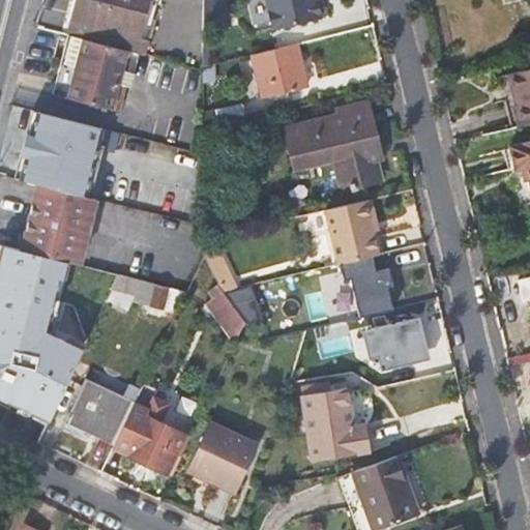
[(79,0),(70,35),(127,49),(146,53),(159,0),(79,0)]
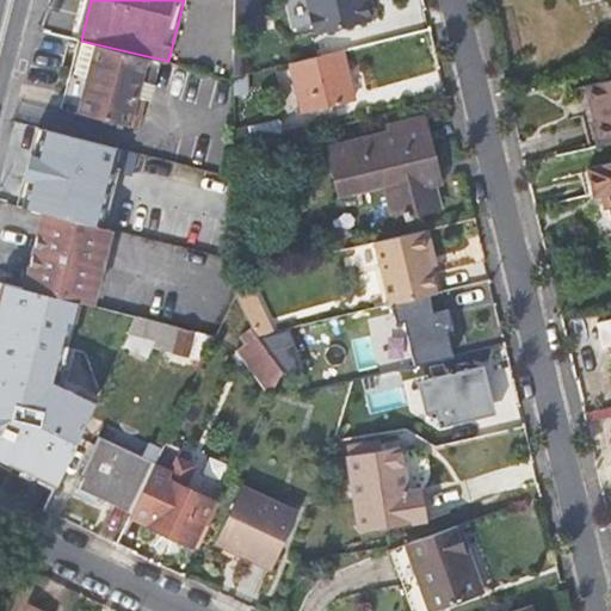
[(259,0),(235,0),(236,23),(263,16),(259,0)]
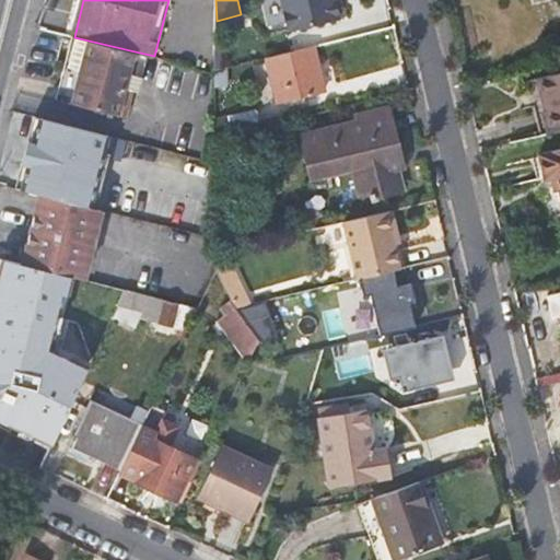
[(281,0),(289,30),(336,19),(331,0),(281,0)]
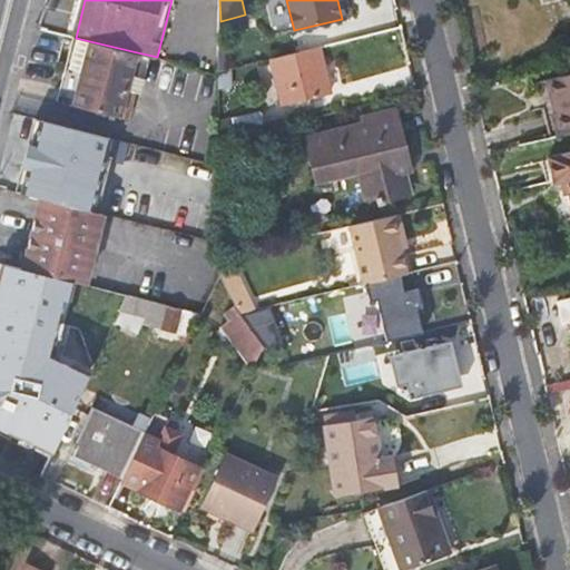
[(129,86),(137,52),(76,38),(74,37),(57,100),(128,117),(135,87),(129,86)]
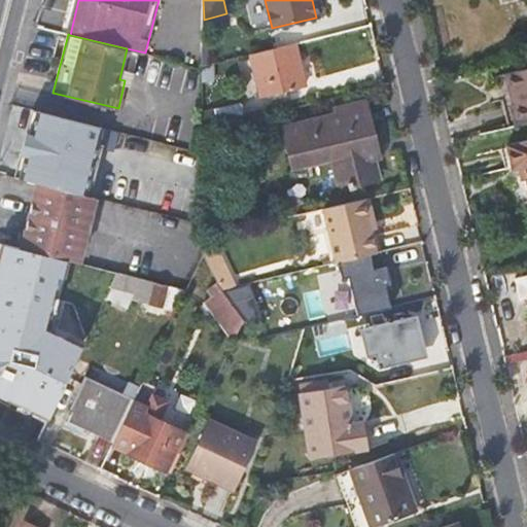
[(307,86),(296,43),(251,54),(260,97),(287,92),(288,98),(297,96),(296,90),(307,86)]
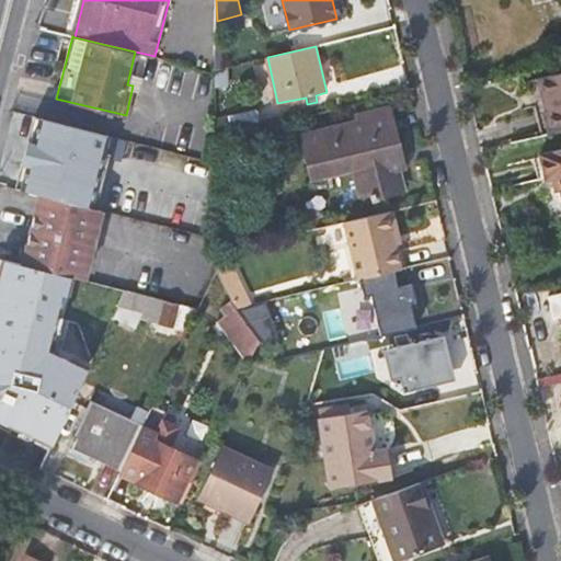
[(544,112),(549,134),(560,129),(560,71),(547,76),(554,109),(544,112)]
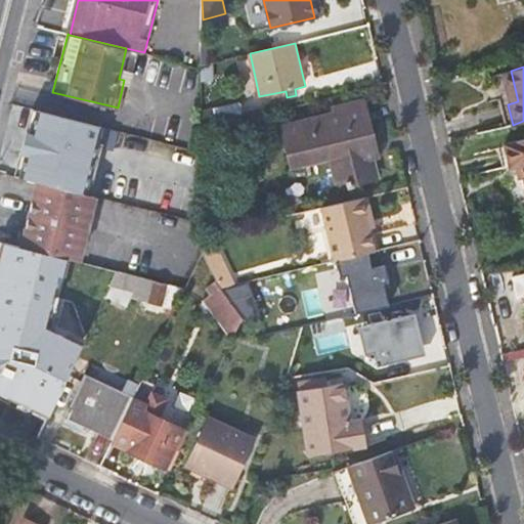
[(294,166),(334,157),(340,181),(350,179),(352,184),(379,178),(374,158),(379,157),(366,101),(336,108),(338,115),(286,128),(294,166)]
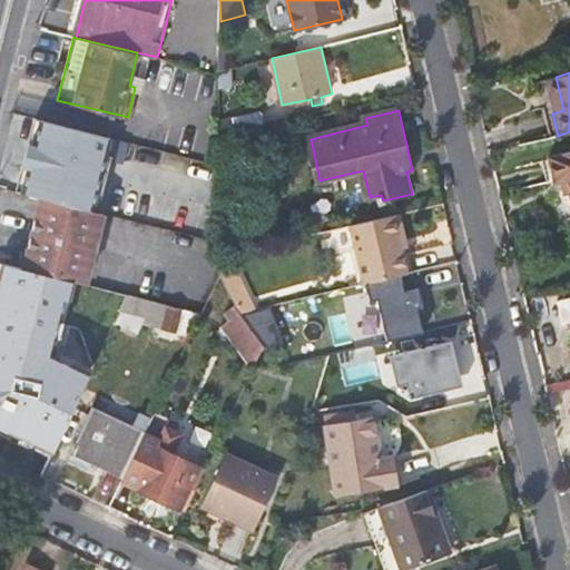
[(236,118),(239,135),(266,129),(262,112),(236,118)]
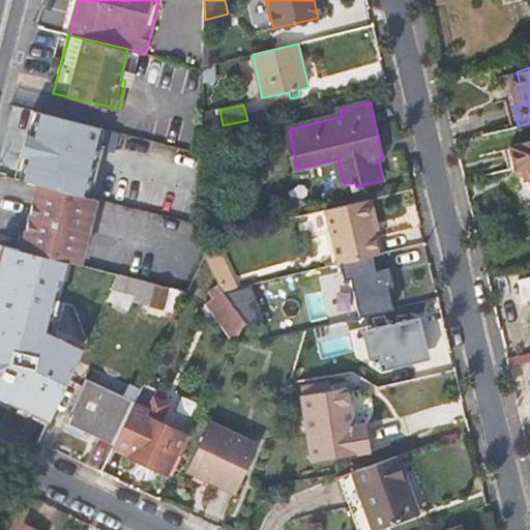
[(37,182),(85,196),(104,127),(39,110),(21,178),(37,182)]
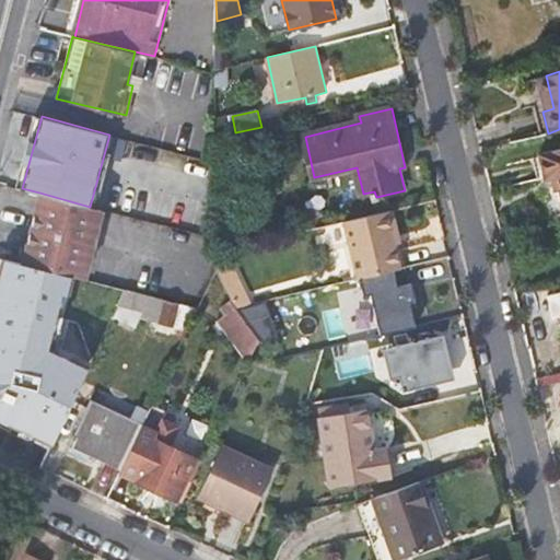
[(559,149),(540,154),(541,159),(547,179),(551,178),(559,177),(559,184),(559,149)]
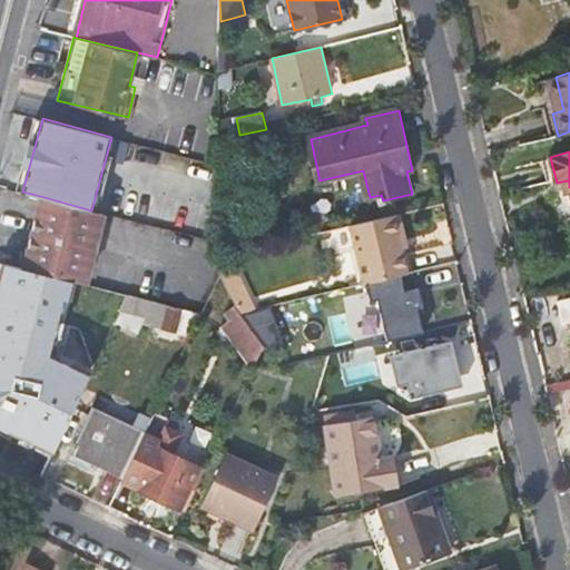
[(557,183),(551,161),(544,164),(549,185),(557,183)]
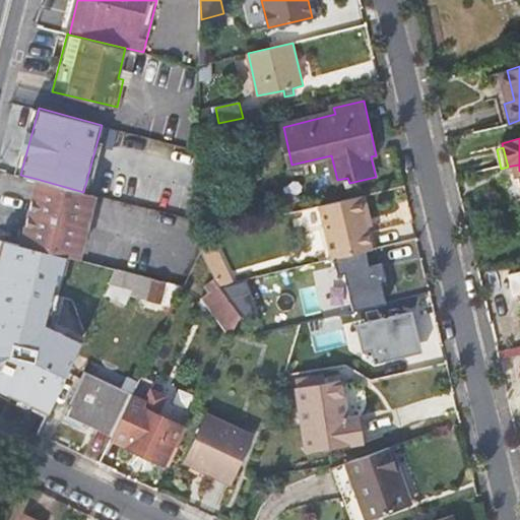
[(78,259),(94,194),(83,192),(37,179),(20,244),(78,259)]
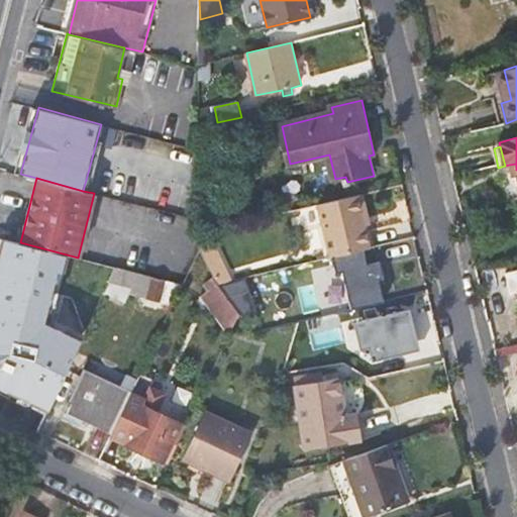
[(370,213),(365,194),(320,204),(333,257),(366,249),(373,248),(367,225),(372,224),(370,213)]
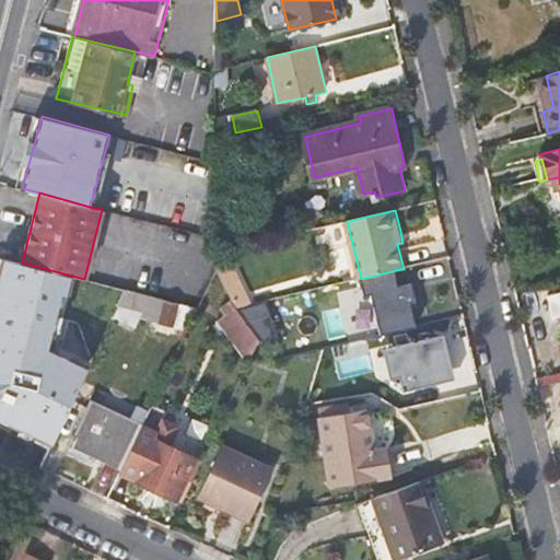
[(409,267),(403,243),(397,244),(404,269),(409,267)]
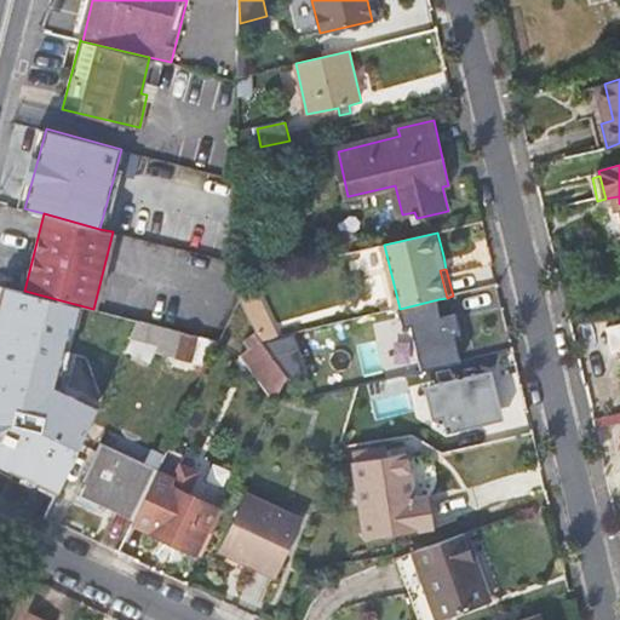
[(254,275),(240,279),(240,288),(242,302),(259,329),(264,337),(267,340),(279,337),(258,294),(254,275)]
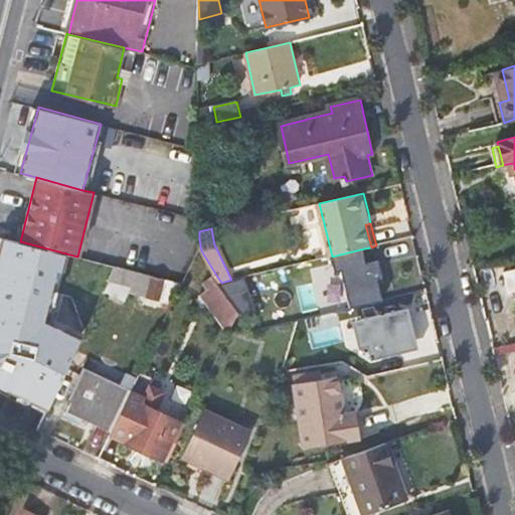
[(364,248),(332,256),(335,273),(342,271),(351,308),(384,300),(378,279),(383,277),(380,261),(367,264),(364,248)]
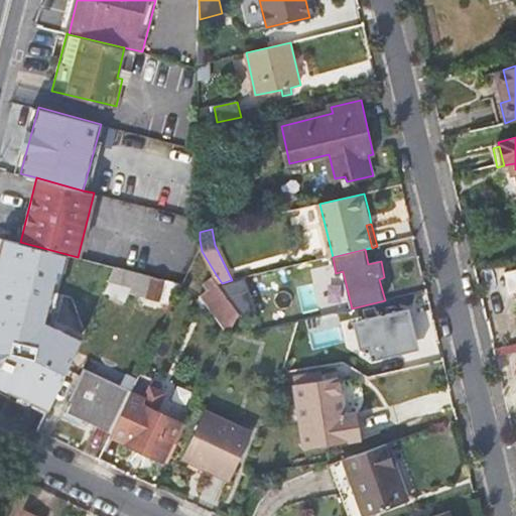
[(34,324),(36,307),(75,313),(82,269),(12,258),(3,318),(34,324)]
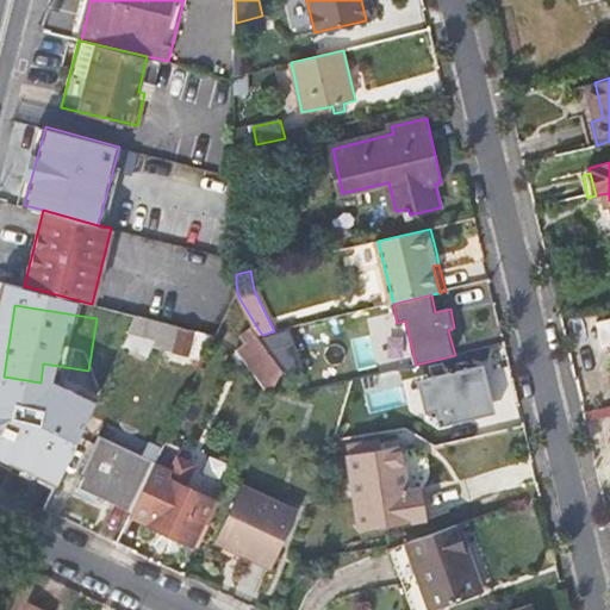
[(97,324),(129,331),(137,315),(101,306),(97,324)]
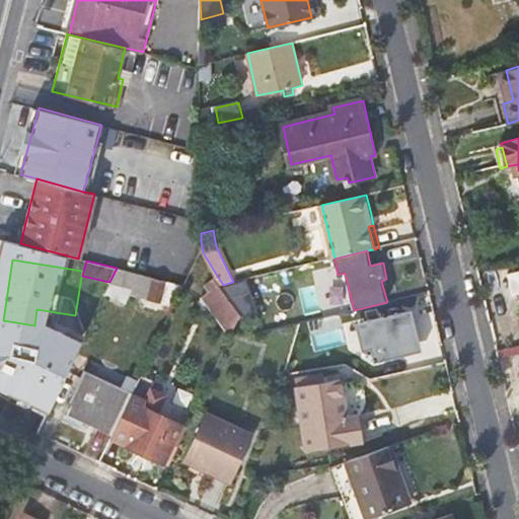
[(130,294),(174,305),(182,288),(184,285),(117,268),(109,282),(102,297),(126,304),(130,294)]
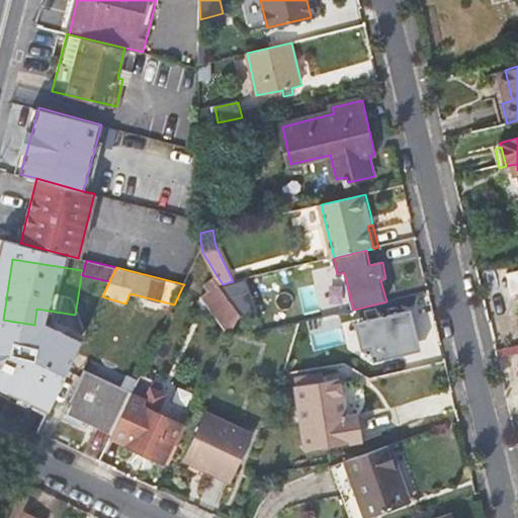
[(223,331),(236,322),(240,314),(236,307),(223,285),(223,284),(221,281),(217,275),(202,284),(207,291),(199,296),(223,331)]
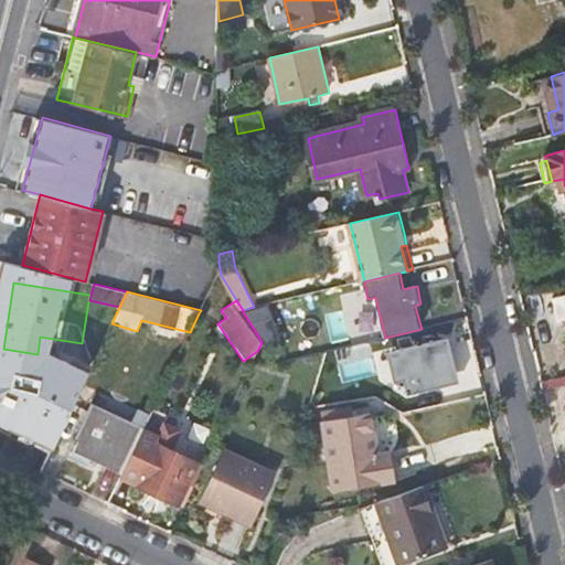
[(269,305),(243,311),(257,334),(273,324),(272,318),(269,305)]
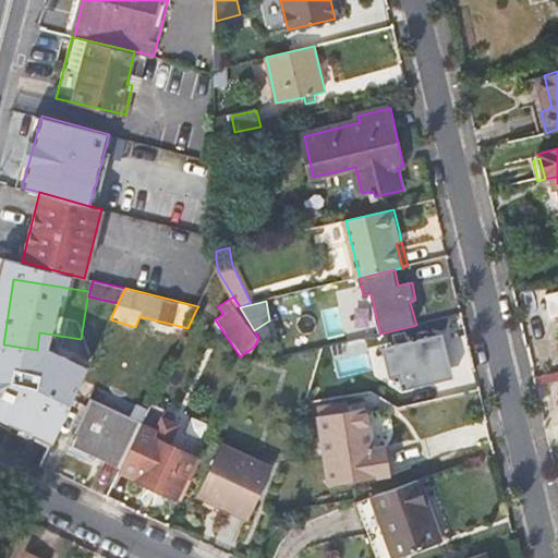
[(444,332),(389,346),(396,375),(399,375),(402,388),(453,376),(444,332)]
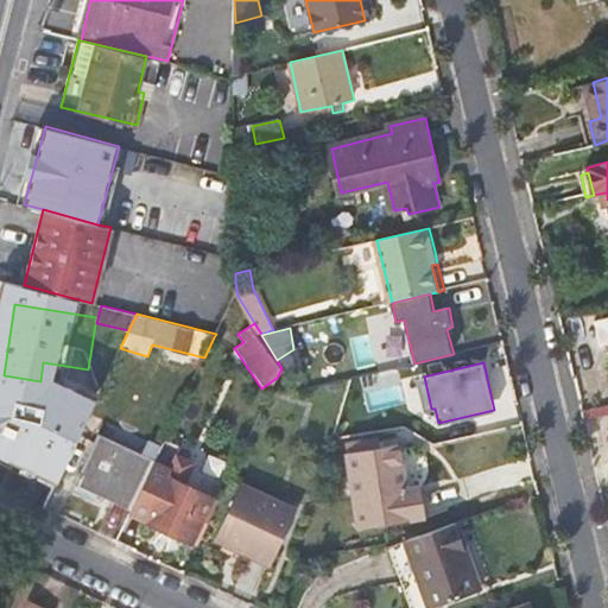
[(261,388),(267,398),(277,378),(261,388)]
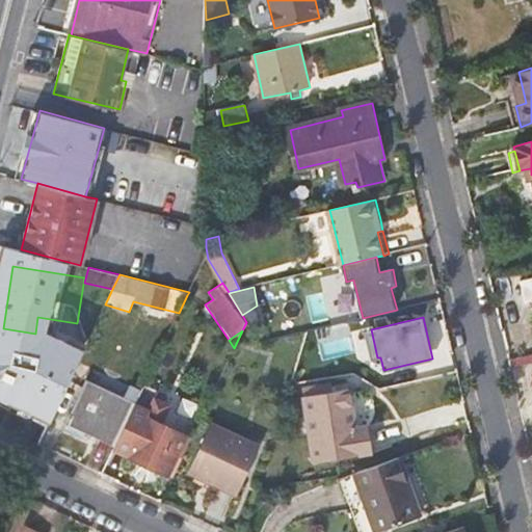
[(96,368),(90,377),(111,387),(115,379),(96,368)]
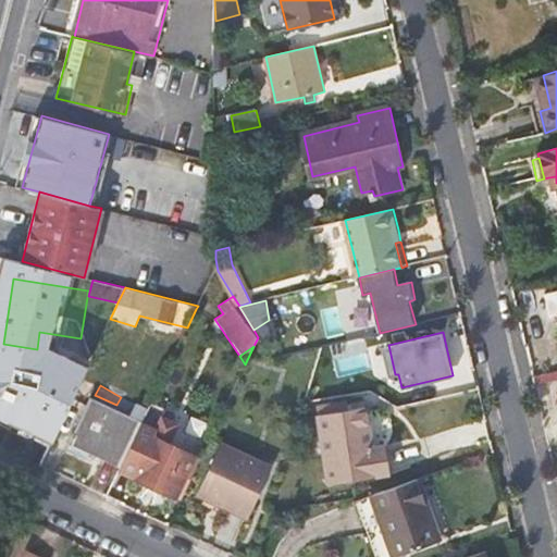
[(91,393),(78,386),(65,415),(78,421),(91,393)]
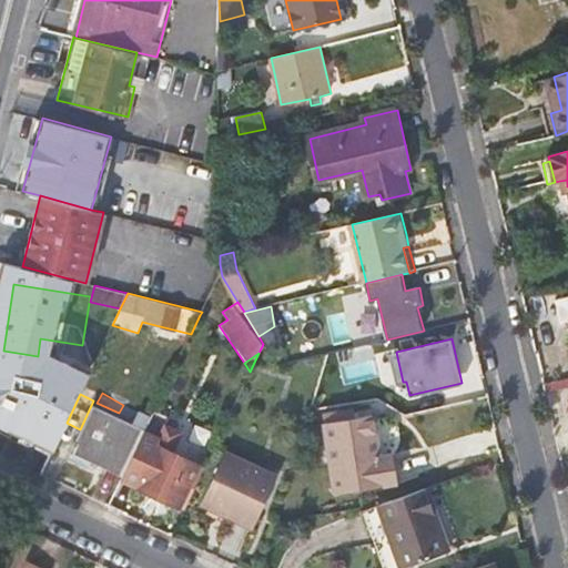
[(97,403),(93,401),(80,429),(72,449),(124,474),(148,426),(119,413),(97,403)]
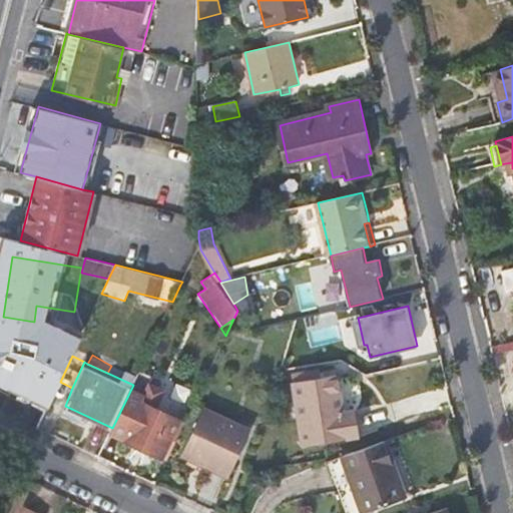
[(339,405),(333,368),(324,370),(291,374),(300,445),(356,437),(351,403),(339,405)]
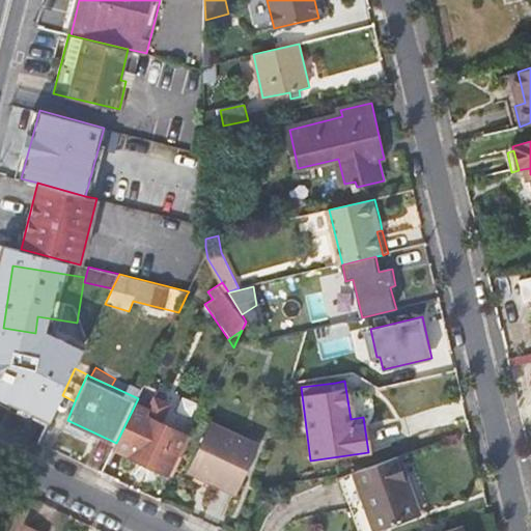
[(116,443),(114,446),(168,472),(185,436),(161,424),(170,404),(156,397),(154,401),(139,394),(139,395),(138,398),(116,443)]
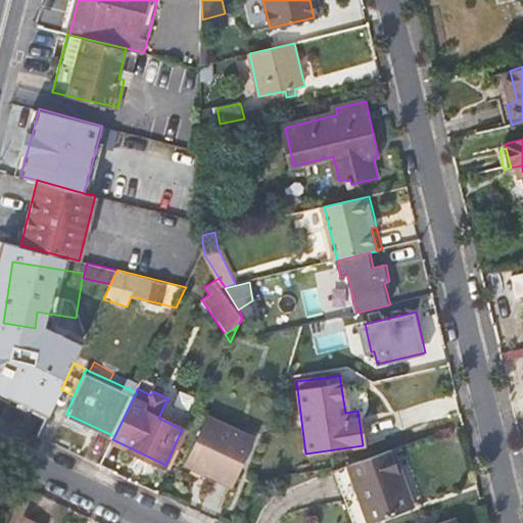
[(208,417),(186,465),(231,486),(252,438),(208,417)]
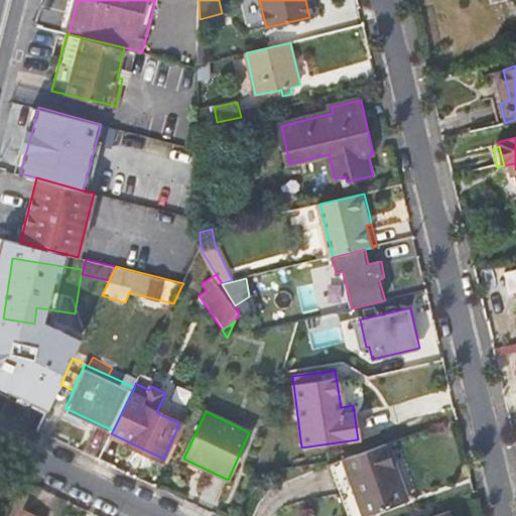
[(185,426),(179,423),(163,459),(169,461),(185,426)]
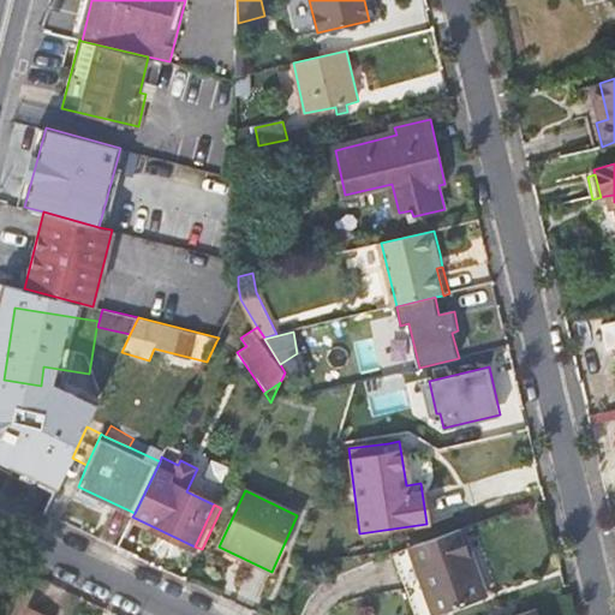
[(484,598),(460,527),(416,543),(392,551),(413,614),(437,614),(484,598)]
